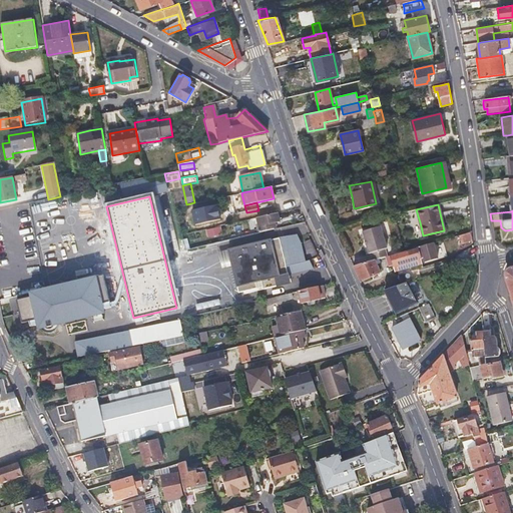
[(272,223),(276,222),(279,221),(277,211),(257,216),(260,232),(273,228),(272,223)]
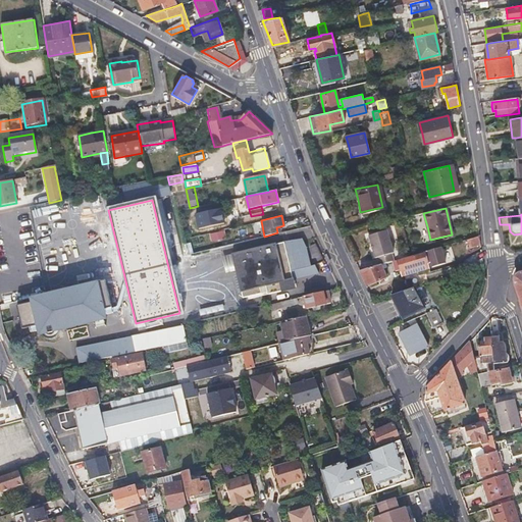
[(393,261),(395,260),(393,253),(395,252),(387,229),(367,236),(374,258),(376,257),(379,265),(393,261)]
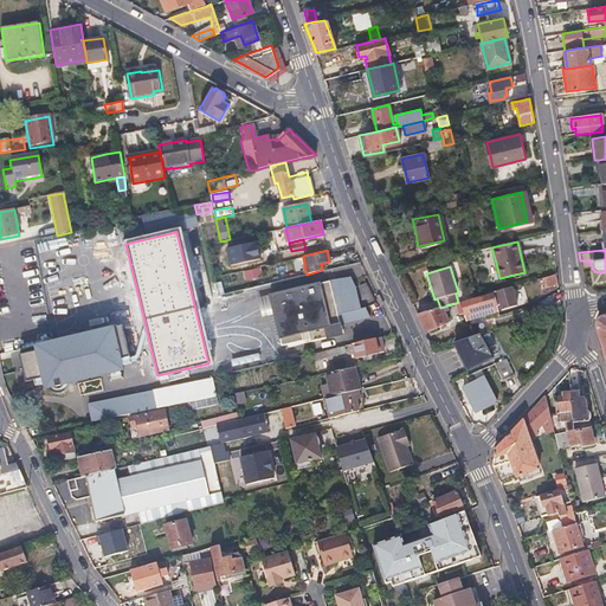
[(555,274),(548,275),(542,277),(545,287),(558,283),(555,274)]
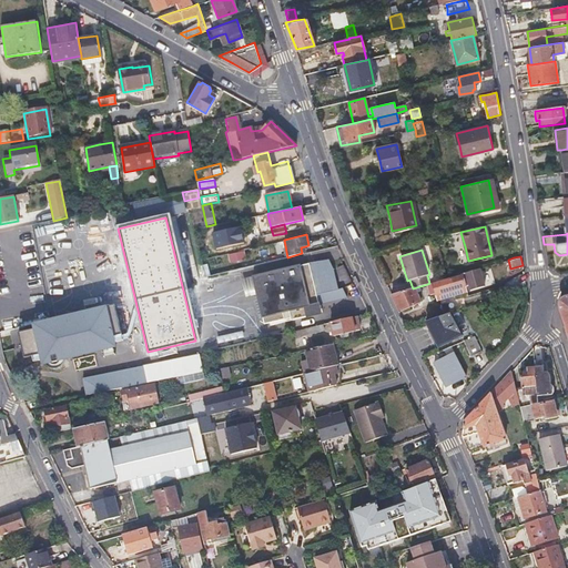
[(327,262),(251,277),(259,320),(304,308),(307,302),(336,297),(327,262)]
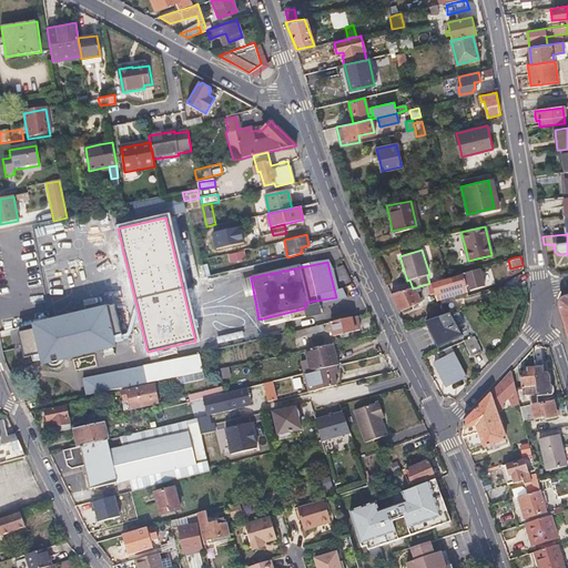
[(476,270),(462,274),(463,275),(466,288),(470,286),(472,290),(480,286),(476,270)]
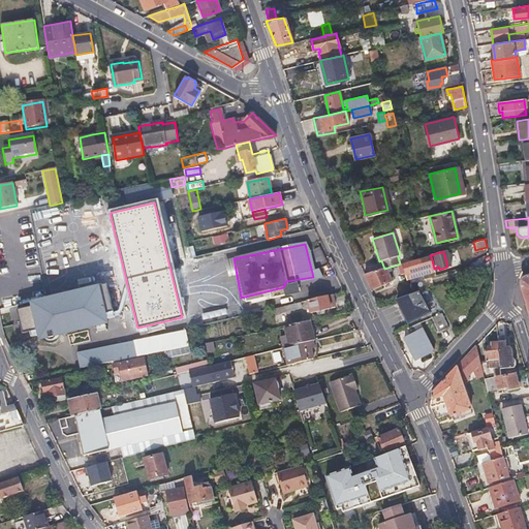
[(434,269),(431,256),(404,263),(407,275),(406,275),(407,279),(435,271),(434,269)]
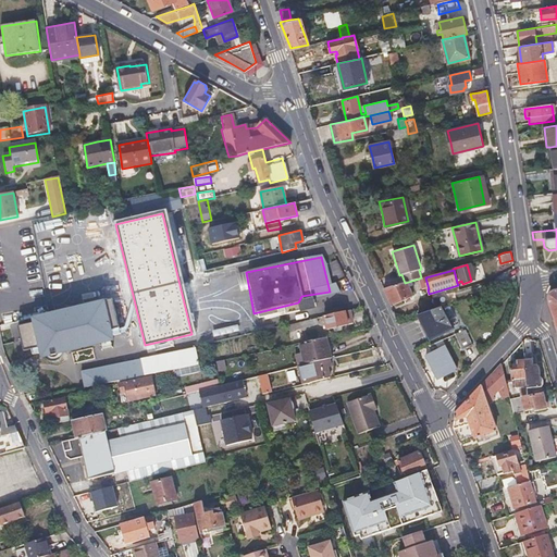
[(246,272),(235,274),(238,292),(246,289),(249,288),(246,272)]
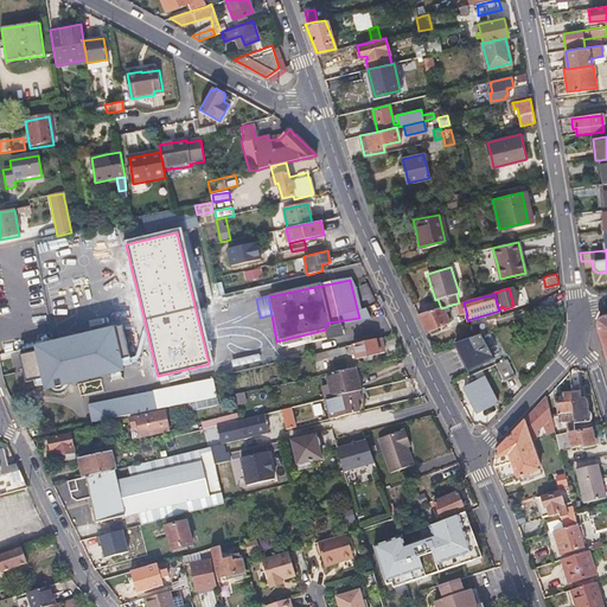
[(460,317),(466,314),(462,302),(459,302),(457,304),(460,317)]
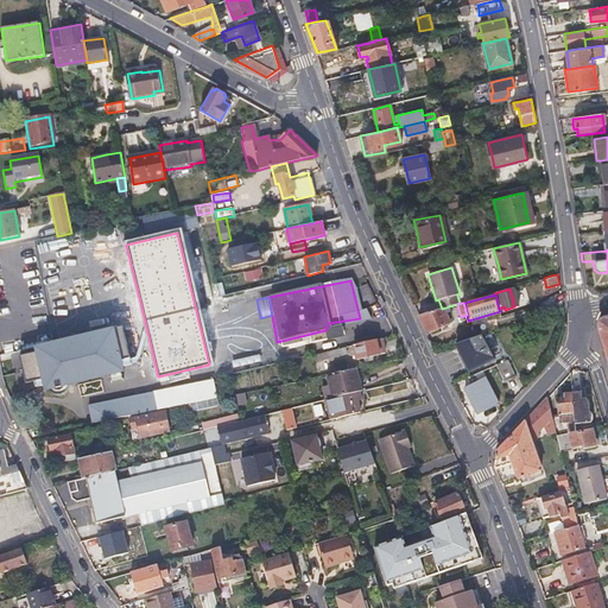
[(418,316),(423,325),(426,335),(451,327),(442,309),(418,316)]
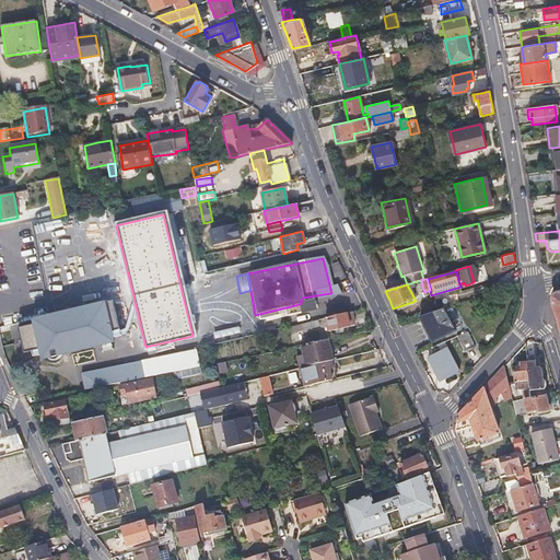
[(113,333),(119,331),(113,303),(105,305),(105,304),(32,321),(33,327),(18,330),(23,354),(38,351),(42,361),(115,345),(113,333)]
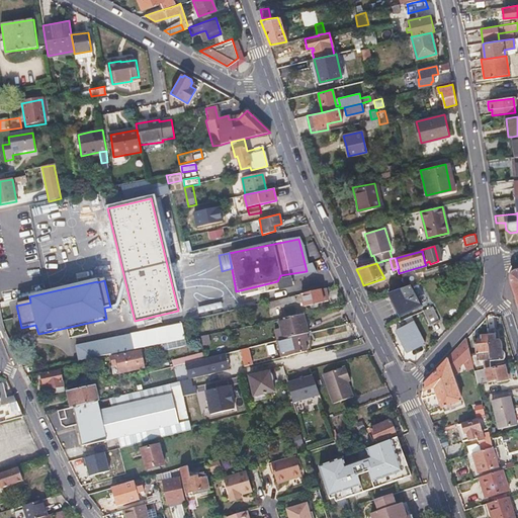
[(389,293),(394,305),(400,316),(420,306),(410,285),(389,293)]
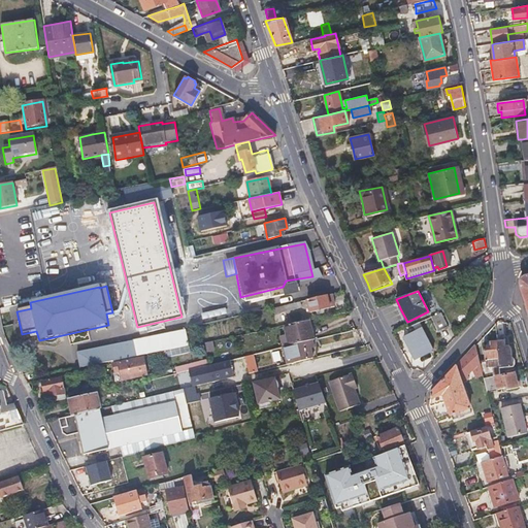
[(309,311),(320,309),(330,307),(334,306),(331,294),(307,300),(309,311)]
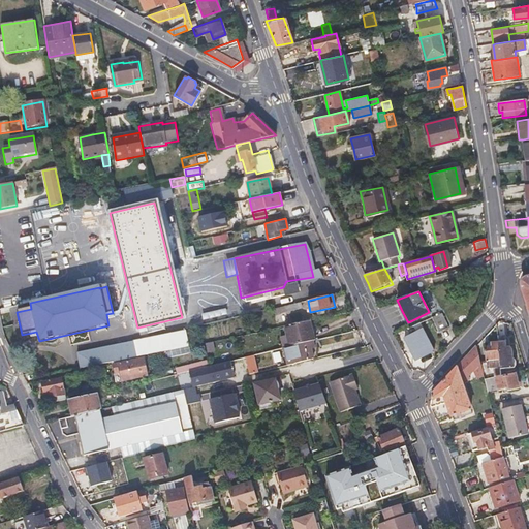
[(301,308),(300,303),(284,307),(285,312),(301,308)]
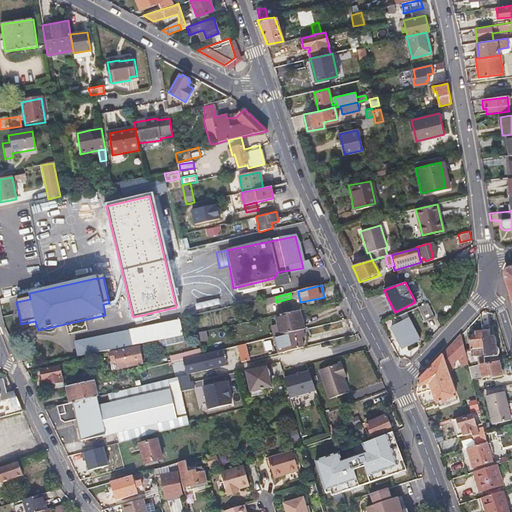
[(424,321),(429,318),(433,316),(426,302),(417,307),(424,321)]
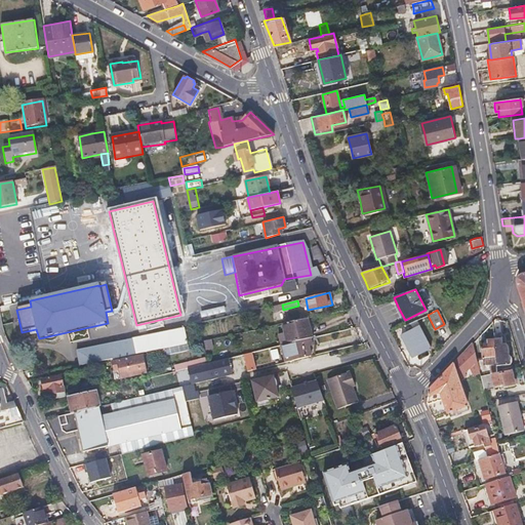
[(283,323),(288,342),(311,336),(312,336),(307,318),(283,323)]
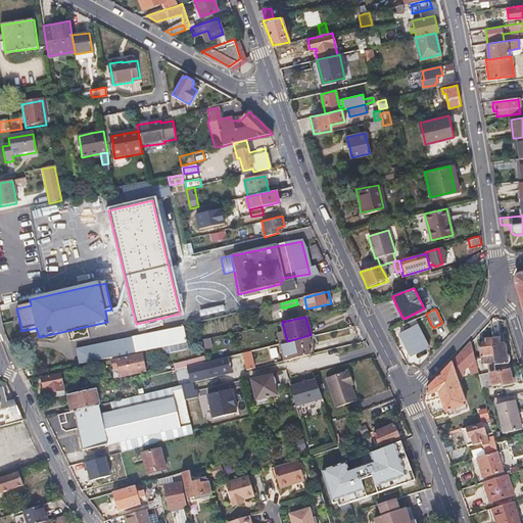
[(395,327),(402,341),(410,354),(427,346),(414,319),(395,327)]
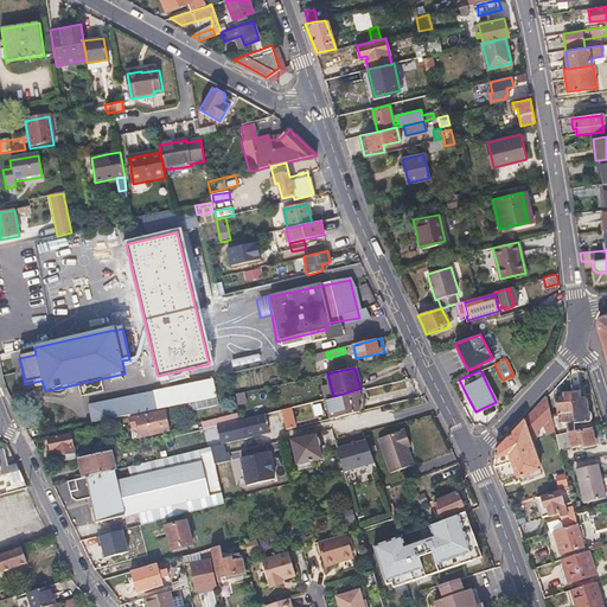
[(88,406),(91,422),(216,396),(212,381),(88,406)]
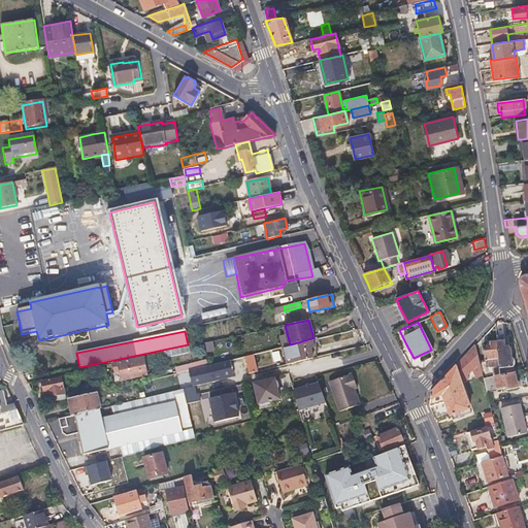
[(495,335),(496,339),(498,360),(498,366),(514,365),(512,349),(510,345),(505,345),(503,335),(495,335)]
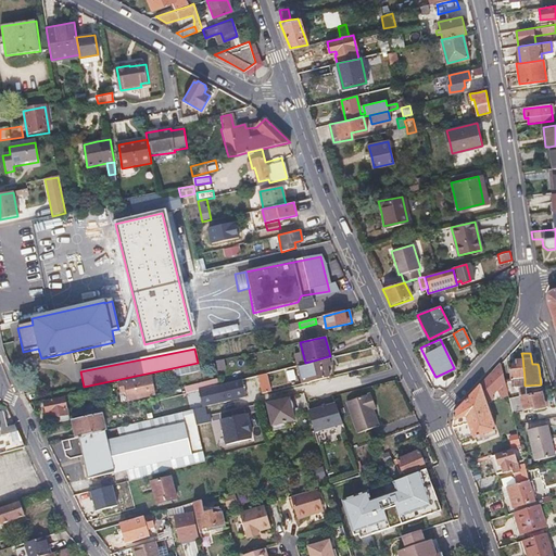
[(329,356),(305,363),(297,365),(302,383),(326,378),(324,366),(330,364),(329,356)]
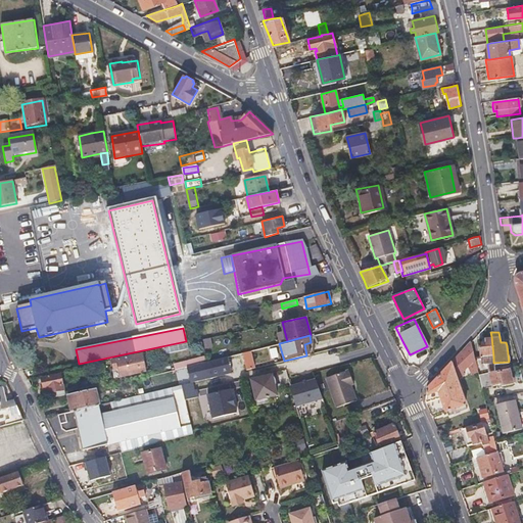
[(493,357),(491,336),(485,337),(484,337),(483,338),(483,339),(483,344),(478,345),(479,359),(481,359),(493,357)]
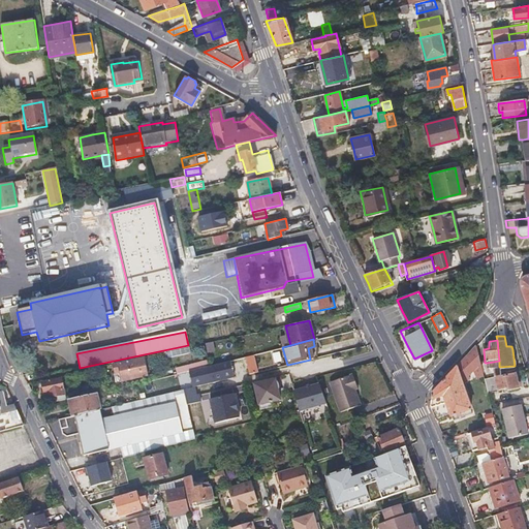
[(470,409),(466,395),(461,381),(473,372),(476,380),(484,377),(480,366),(479,364),(474,345),(432,393),(430,405),(436,421),(470,409)]
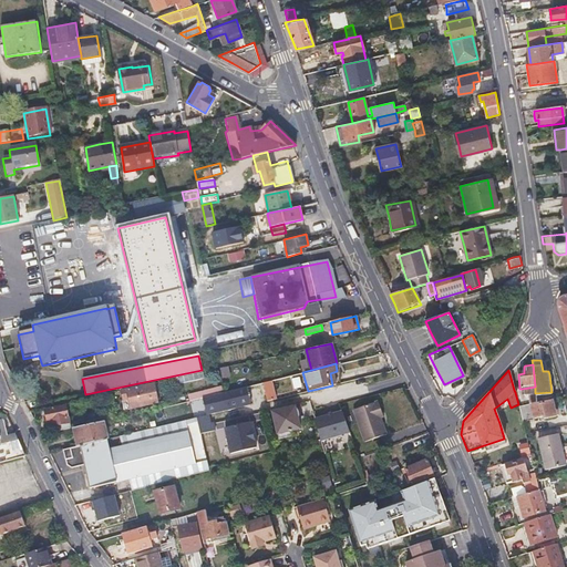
[(224,390),(223,387),(223,383),(188,392),(191,399),(202,395),(224,390)]
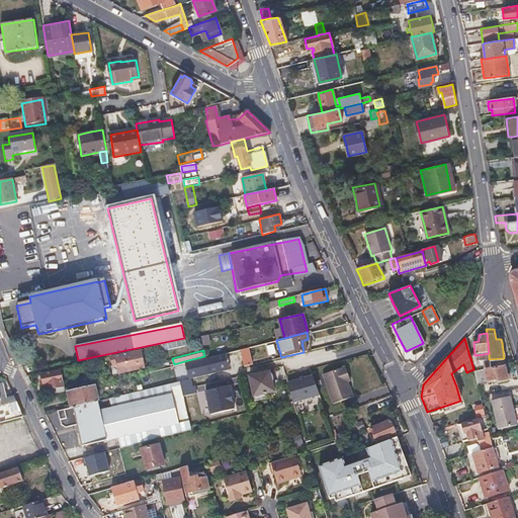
[(109,359),(112,367),(113,376),(143,369),(139,352),(109,359)]
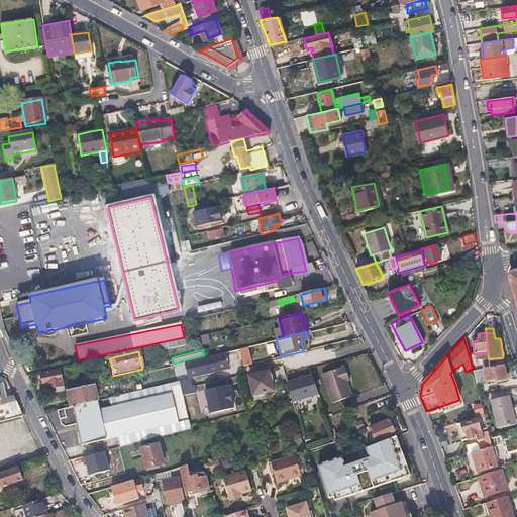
[(204,355),(184,360),(187,377),(228,367),(224,351),(204,355)]
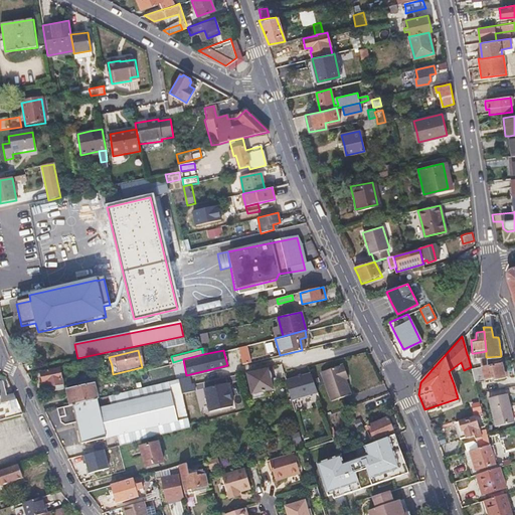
[(474,356),(468,356),(471,367),(471,368),(482,366),(487,364),(486,357),(486,351),(474,353),(474,356)]
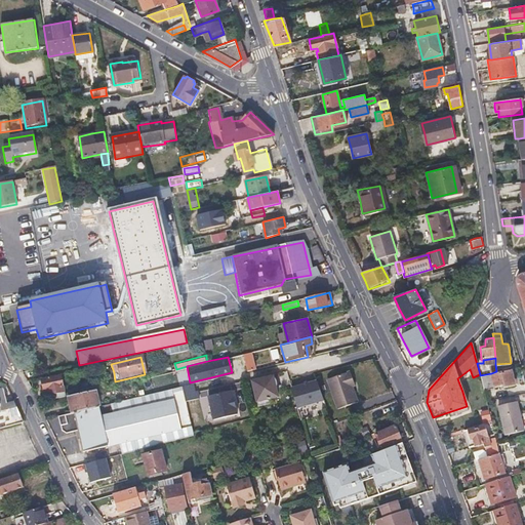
[(357,400),(353,391),(350,381),(353,380),(349,370),(326,378),(337,408),(357,400)]
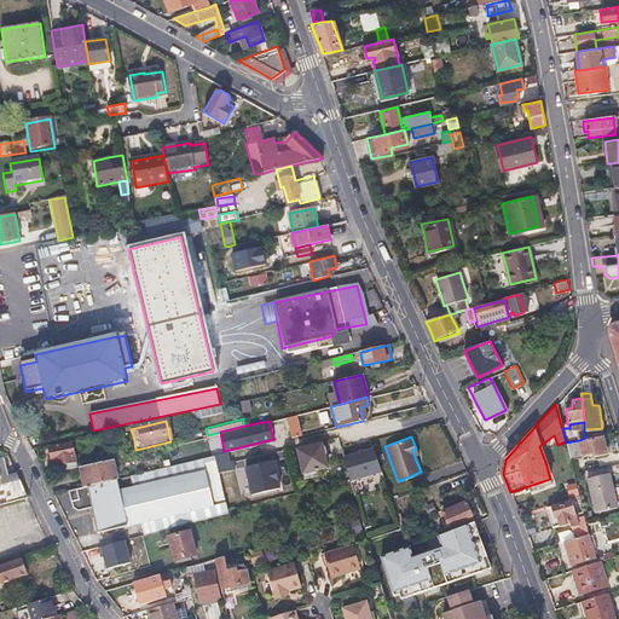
[(594,456),(594,457),(606,455),(602,439),(579,443),(579,440),(566,443),(570,461),(594,456)]
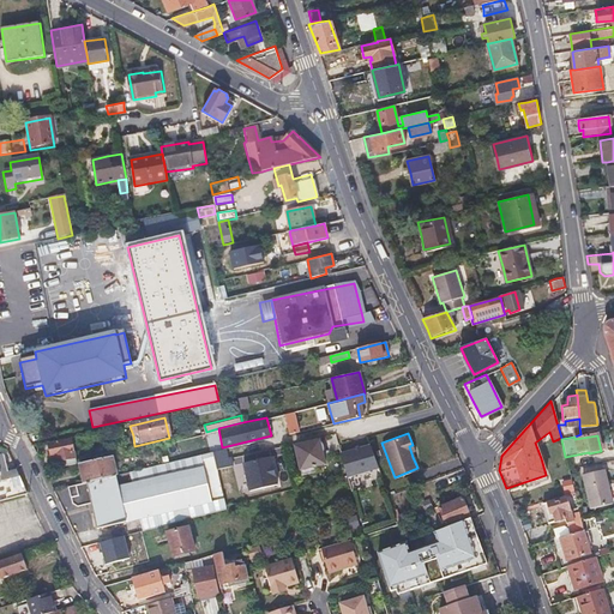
[(77,463),(73,452),(72,445),(71,440),(50,446),(55,468),(77,463)]
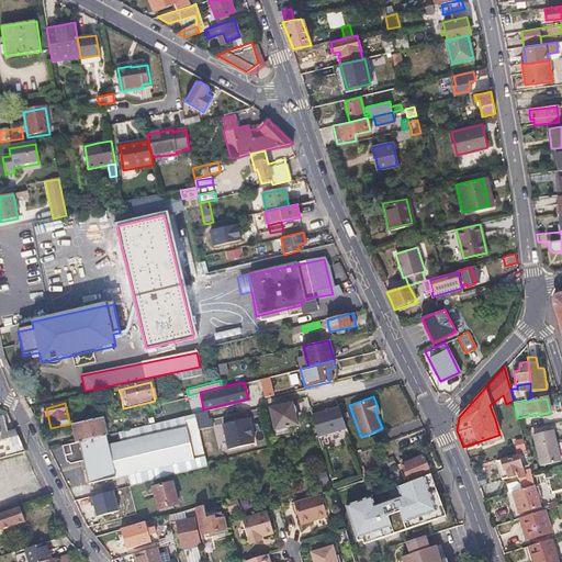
[(270,408),(273,418),(276,428),(296,423),(292,403),(270,408)]
